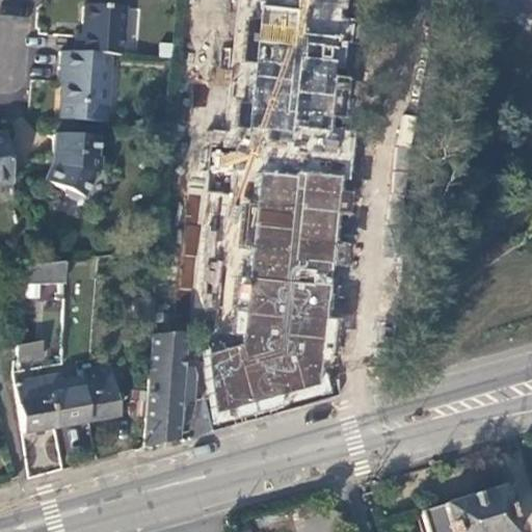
[(202,351),(214,429),(339,393),(333,374),(362,0),(238,0),(227,127),(238,129),(218,344),(202,351)]
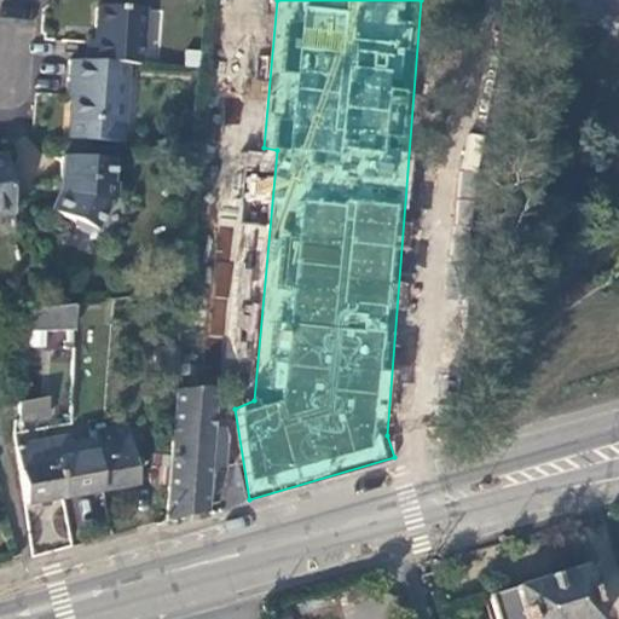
[(125,65),(139,65),(144,11),(97,7),(94,40),(88,41),(87,62),(125,65)]
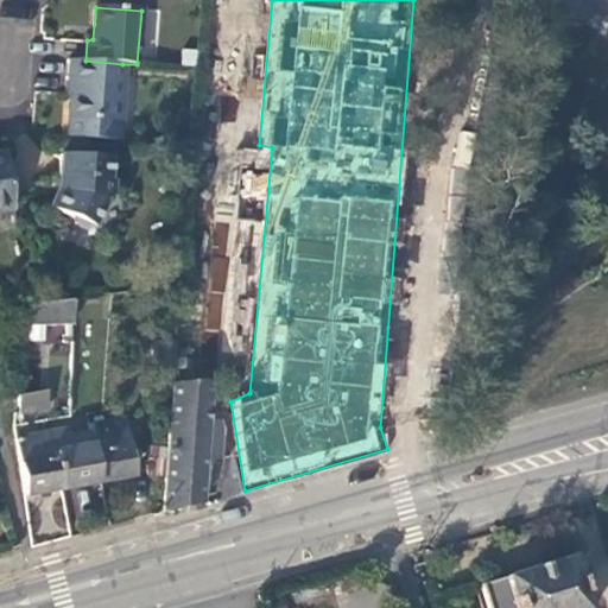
[(86,61),(67,59),(65,80),(70,80),(68,120),(99,122),(119,124),(122,64),(86,61)]
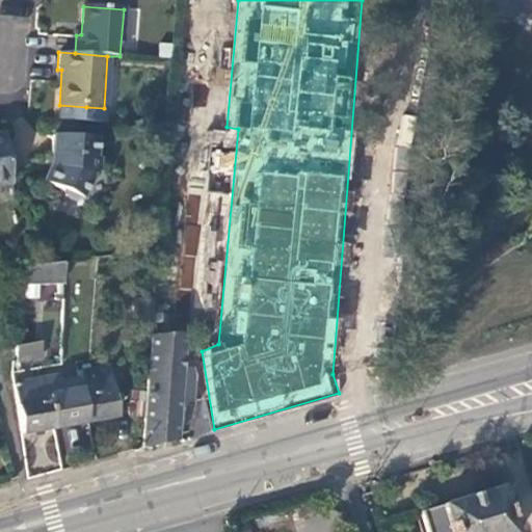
[(57,120),(85,121),(86,107),(59,105),(57,120)]
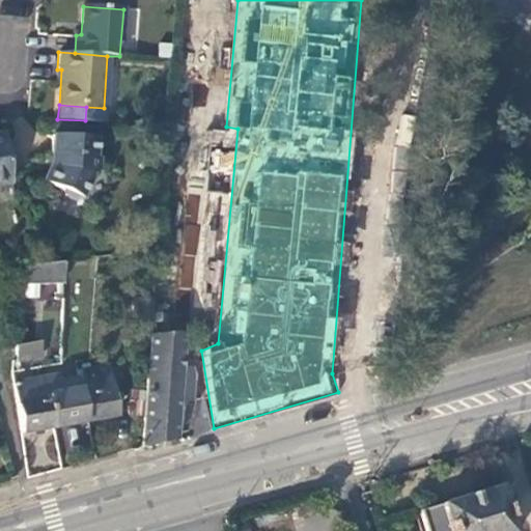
[(0,184),(10,183),(3,134),(0,134),(0,184)]
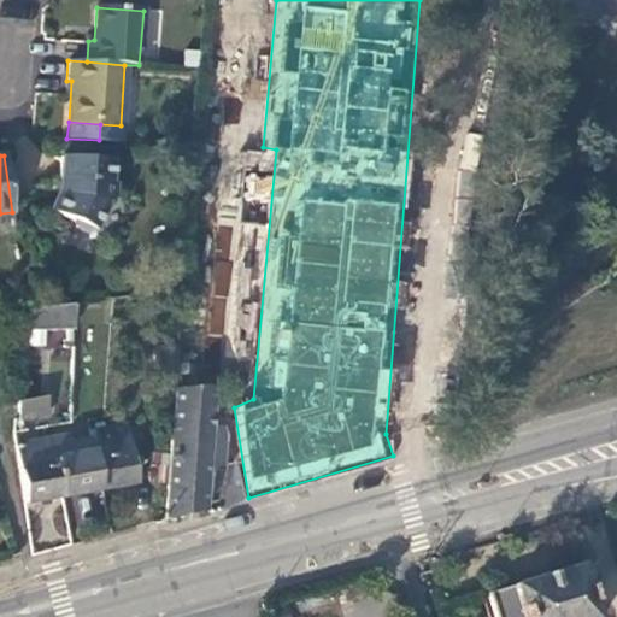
[(68,225),(76,229),(81,229),(84,229),(92,225),(101,206),(113,200),(115,183),(112,183),(112,162),(62,158),(58,181),(60,181),(50,209),(66,216),(68,225)]
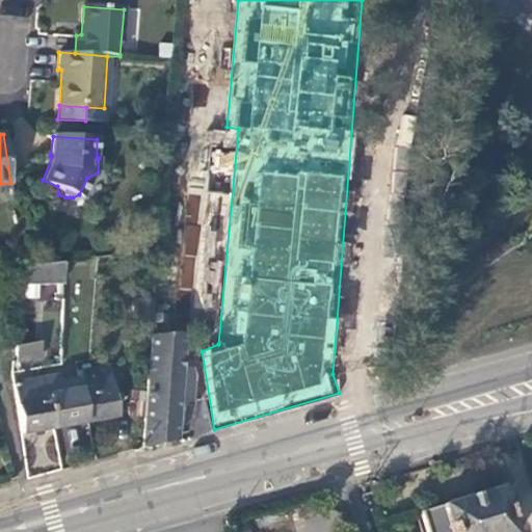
[(181,224),(179,288),(194,289),(196,224),(181,224)]
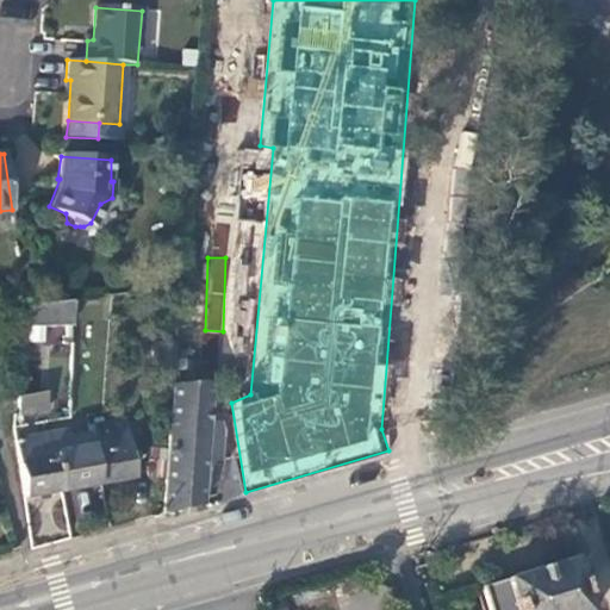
[(73,300),(27,306),(25,327),(72,325),(73,300)]
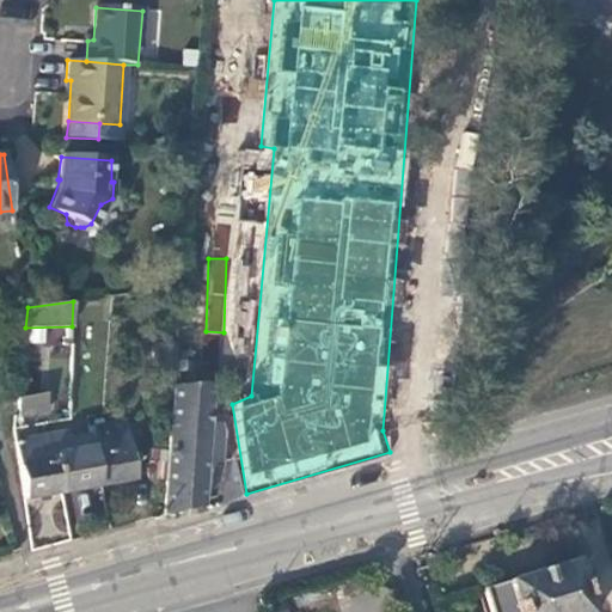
[(177,346),(157,346),(157,361),(176,360),(177,346)]
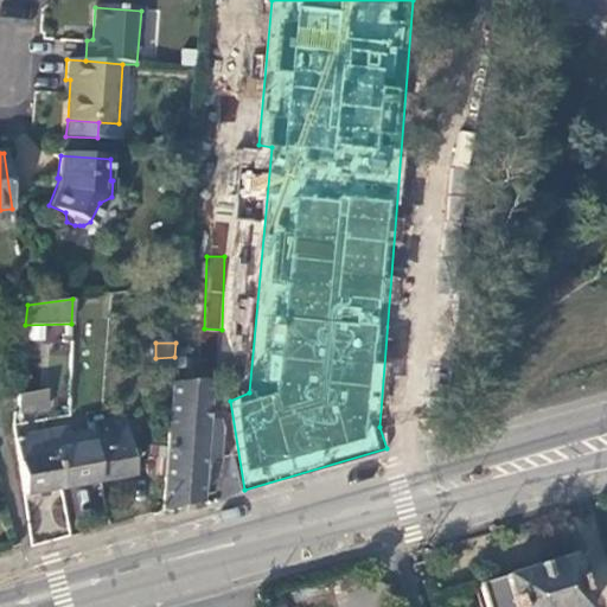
[(165,511),(203,502),(209,413),(211,383),(195,384),(174,385),(165,511)]
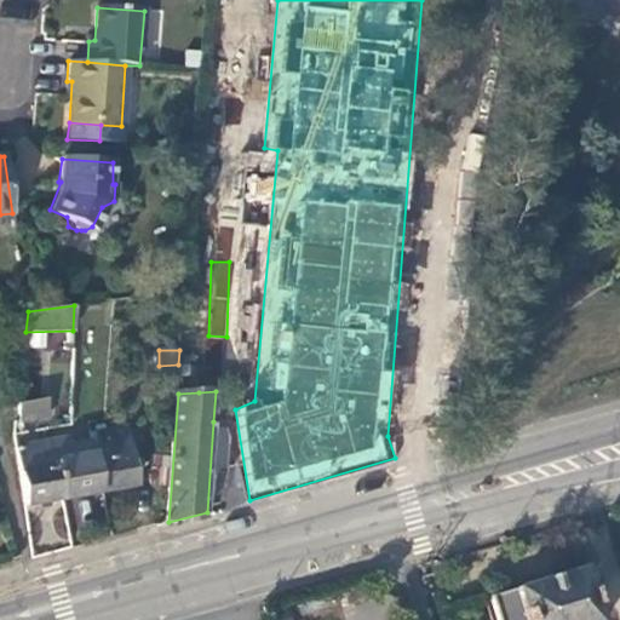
[(23,426),(55,419),(50,395),(18,402),(23,426)]
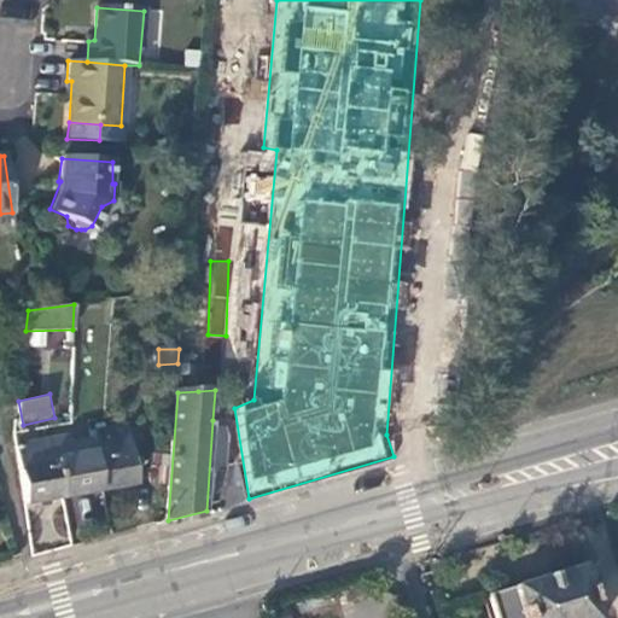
[(95,455),(101,490),(138,484),(129,433),(127,432),(124,425),(91,431),(91,432),(93,439),(95,455)]
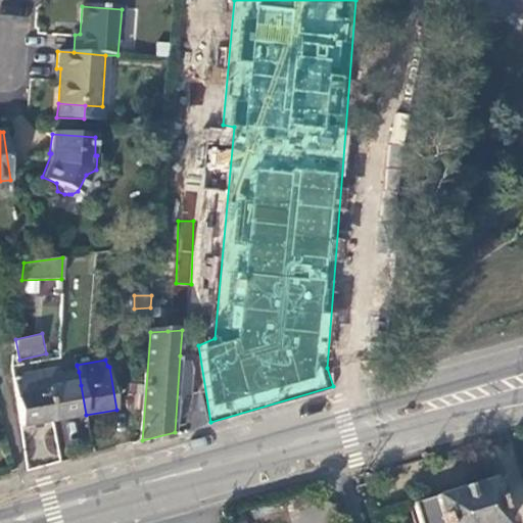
[(79,372),(77,366),(64,369),(65,375),(79,372)]
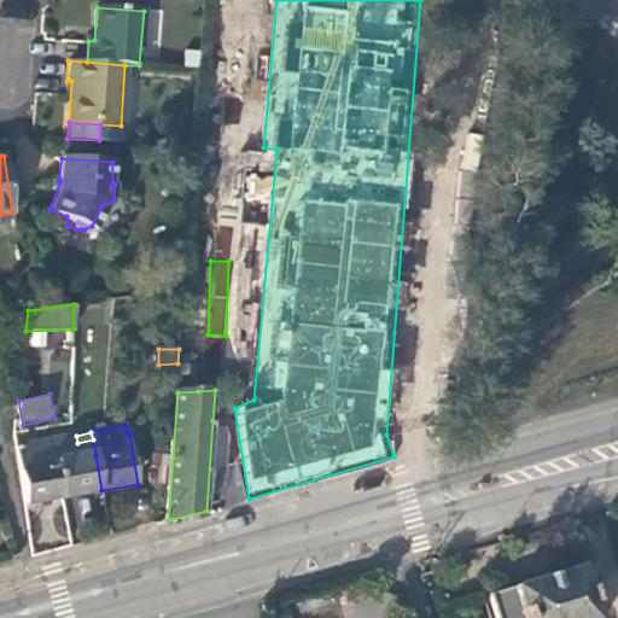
[(74,459),(95,455),(93,439),(77,443),(76,436),(73,437),(70,437),(74,459)]
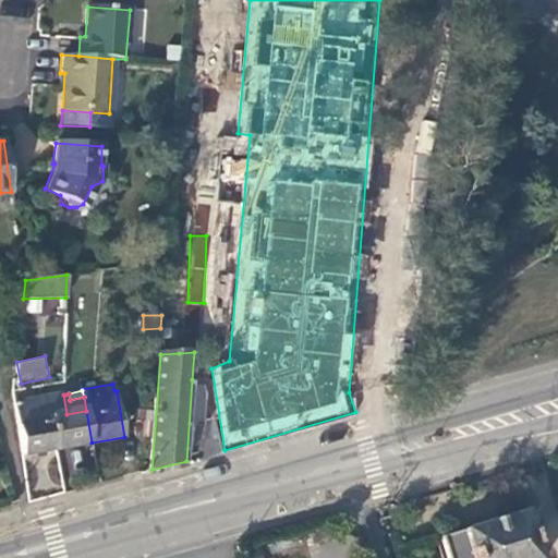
[(46,424),(51,422),(51,417),(67,414),(63,395),(41,399),(46,424)]
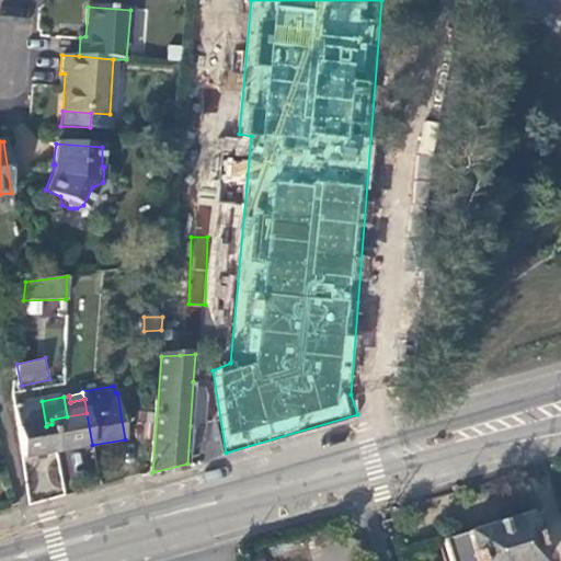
[(22,459),(57,453),(52,424),(46,426),(42,401),(14,405),(22,459)]
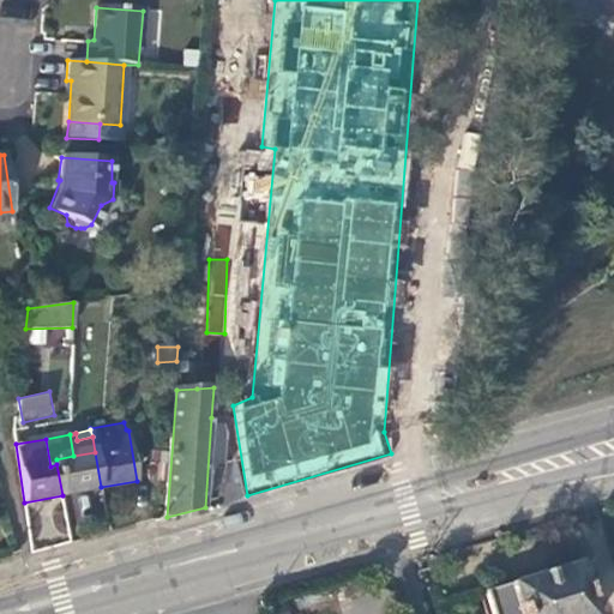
[(62,495),(101,487),(95,452),(73,456),(56,459),(56,464),(62,495)]
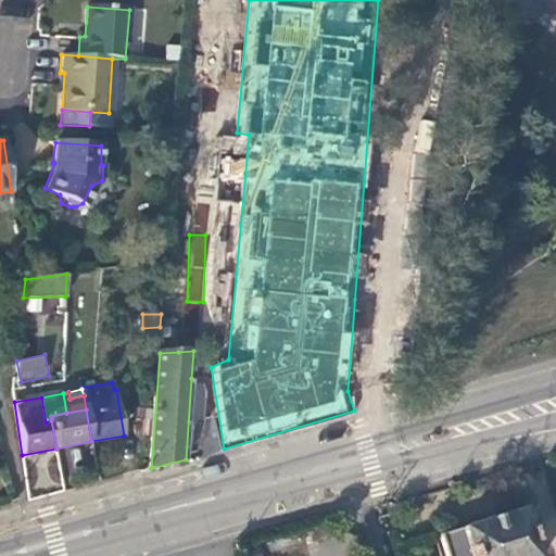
[(521,509),(490,519),(500,555),(533,555),(526,530),(539,525),(534,509),(521,512),(521,509)]
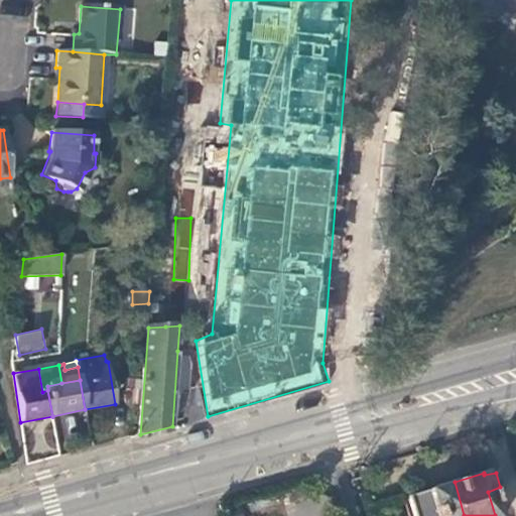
[(464,515),(455,482),(406,496),(412,515),(464,515)]
